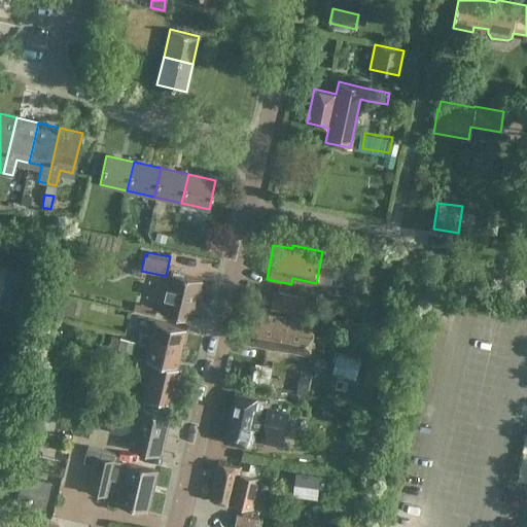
[(0,307),(23,311),(29,273),(0,268),(0,307)]
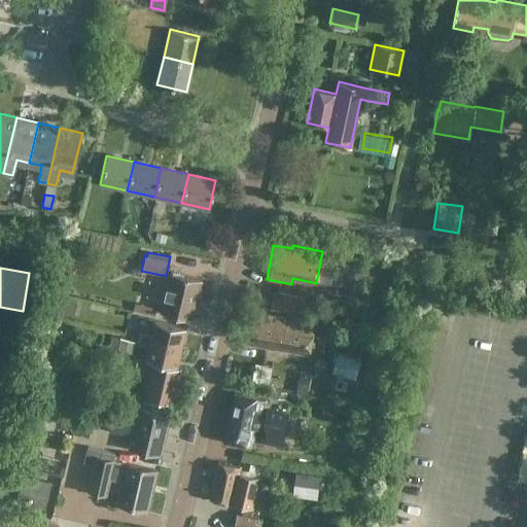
[(191,319),(201,279),(170,272),(160,312),(191,319)]
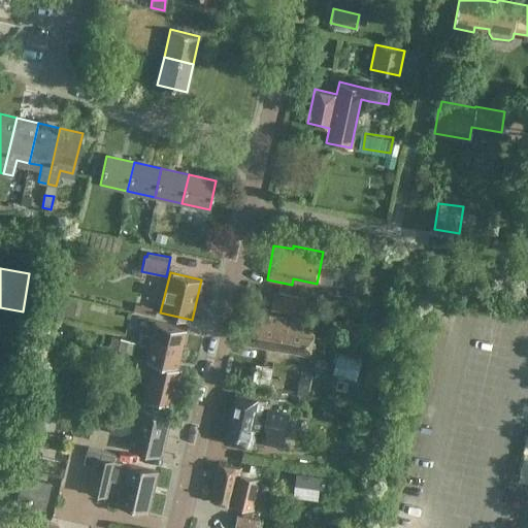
[(301,316),(304,299),(273,293),(270,309),(301,316)]
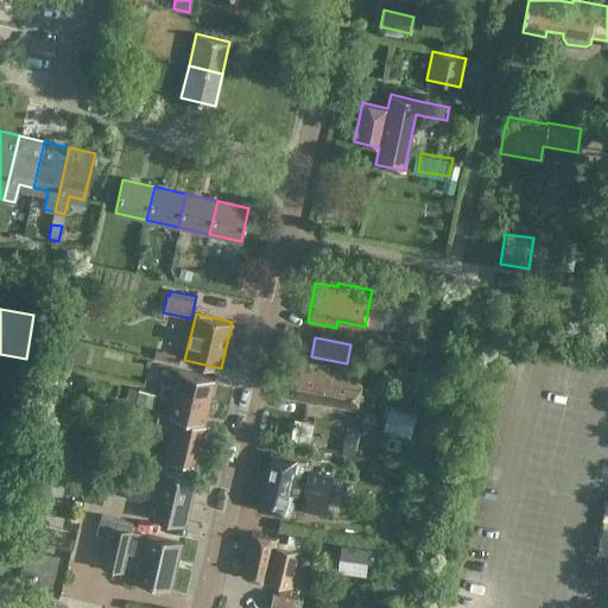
[(153,358),(178,363),(179,354),(154,349),(153,358)]
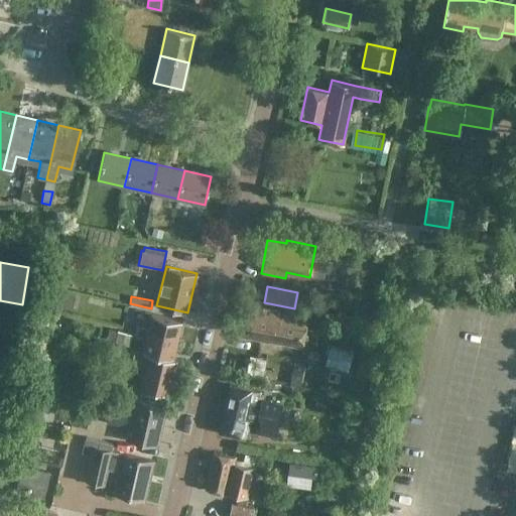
[(330,313),(332,300),(317,298),(315,311),(330,313)]
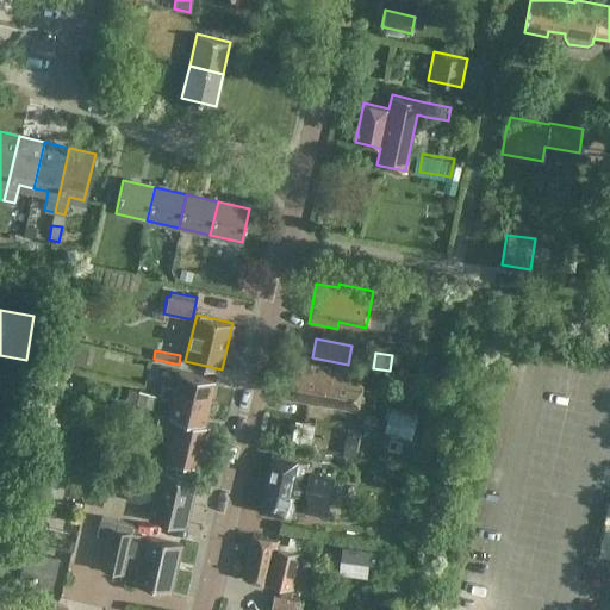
[(356,409),(363,372),(332,366),(332,369),(291,361),(284,396),(356,409)]
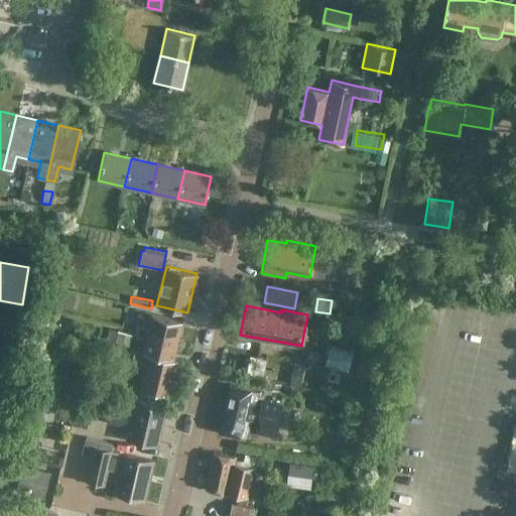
[(136,326),(135,330),(176,340),(181,320),(151,313),(147,328),(136,326)]
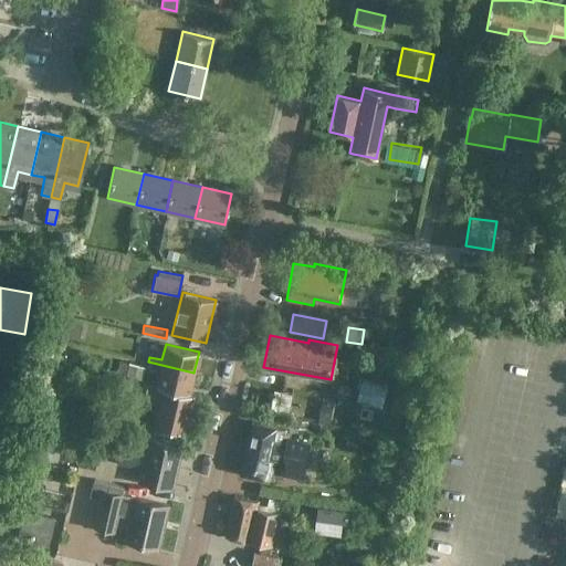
[(159,370),(156,385),(189,392),(194,373),(148,362),(147,367),(159,370)]
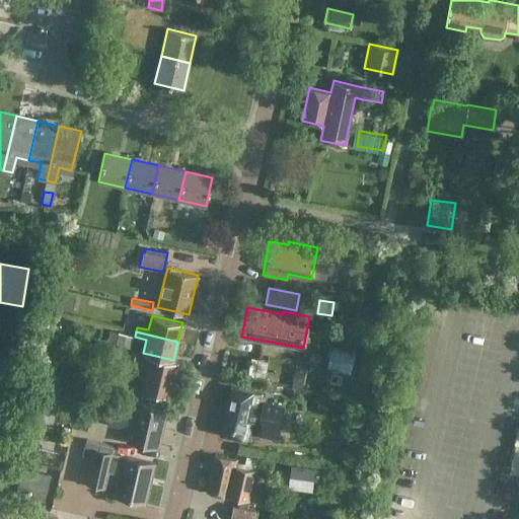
[(132,336),(118,332),(115,344),(130,348),(132,336)]
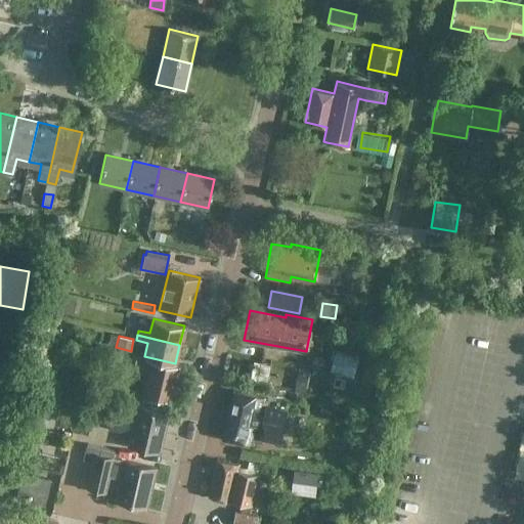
[(340,351),(335,370),(359,377),(364,357),(340,351)]
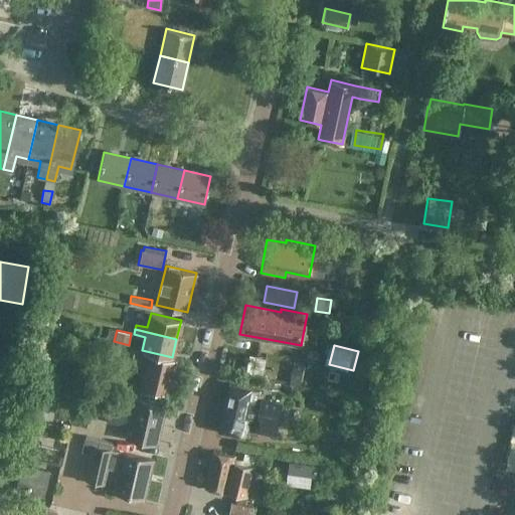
[(172,357),(142,350),(131,348),(129,358),(145,362),(140,387),(168,393),(176,358),(172,357)]
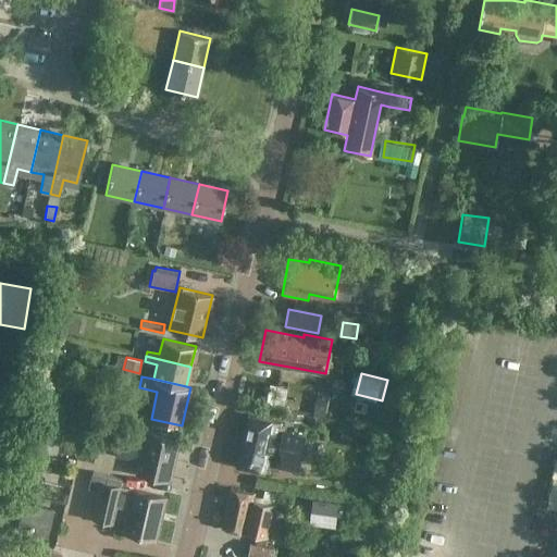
[(288,408),(292,388),(274,385),(270,405),(288,408)]
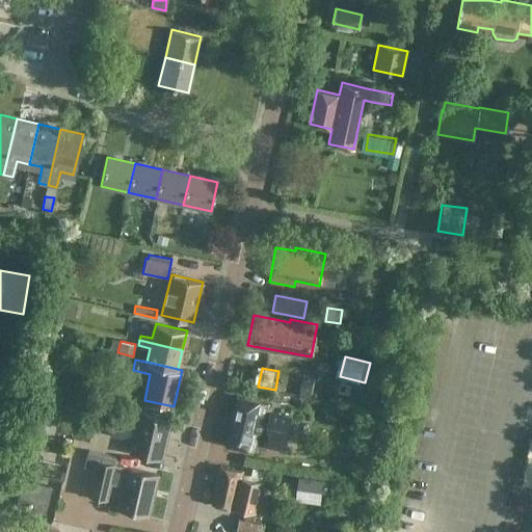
[(310,397),(314,377),(302,375),(298,395),(310,397)]
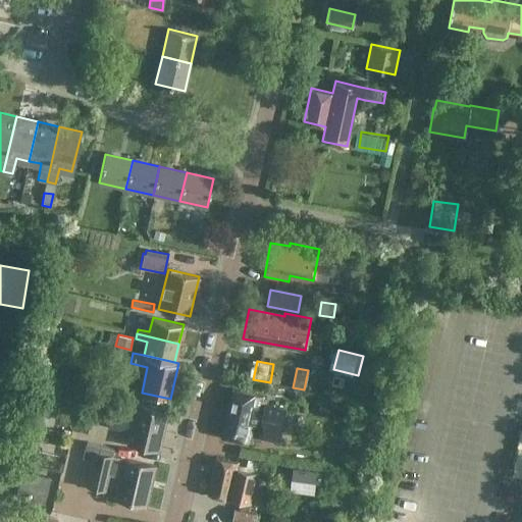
[(282,396),(284,388),(268,385),(266,393),(282,396)]
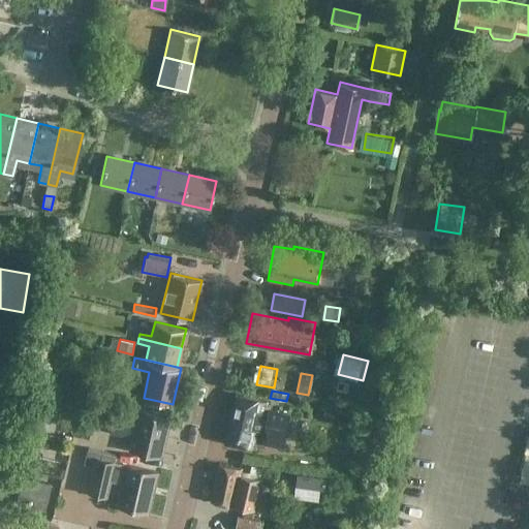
[(261,423),(265,408),(267,401),(256,399),(257,399),(235,394),(223,441),(246,447),(246,446),(255,448),(257,441),(281,447),(286,428),(261,423)]
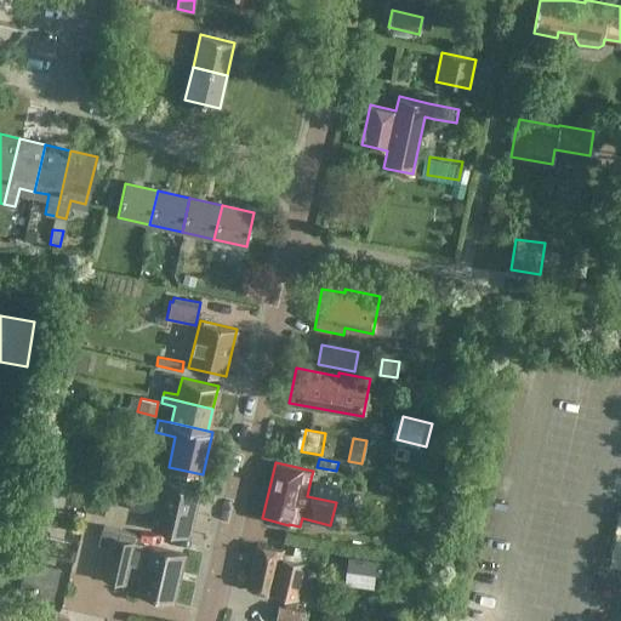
[(188,535),(199,489),(163,480),(158,497),(152,495),(153,493),(134,488),(129,507),(148,512),(148,508),(155,510),(152,527),(188,535)]
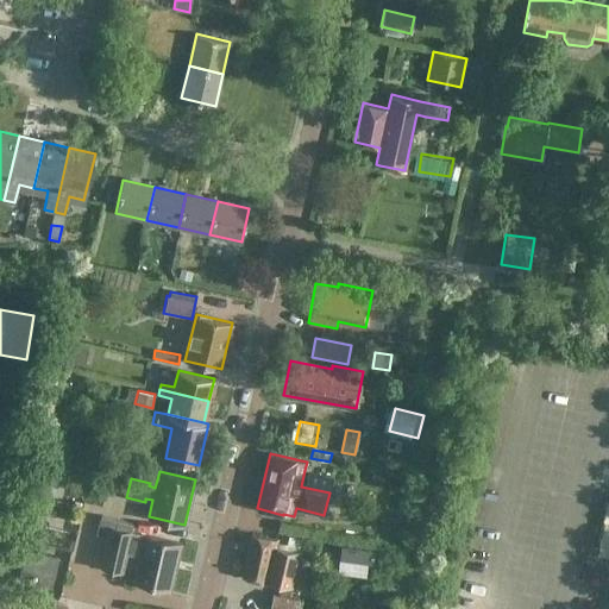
[(106,535),(99,567),(121,572),(126,554),(139,557),(133,581),(169,589),(180,544),(144,534),(144,535),(132,532),(114,528),(108,527),(106,535)]
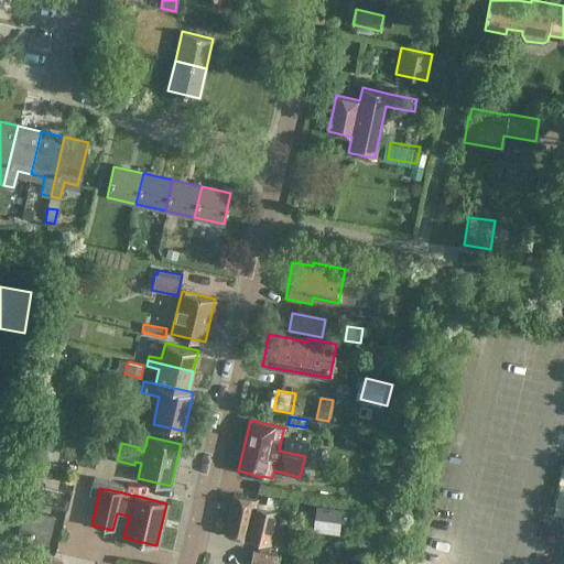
[(267,496),(264,508),(255,506),(256,499),(232,494),(224,533),(246,539),(246,538),(269,543),(272,529),(271,529),(278,498),(267,496)]
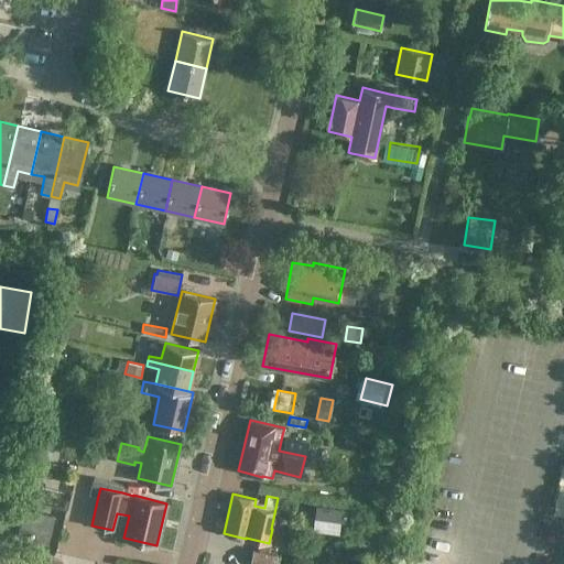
[(46,541),(53,516),(22,509),(17,534),(46,541)]
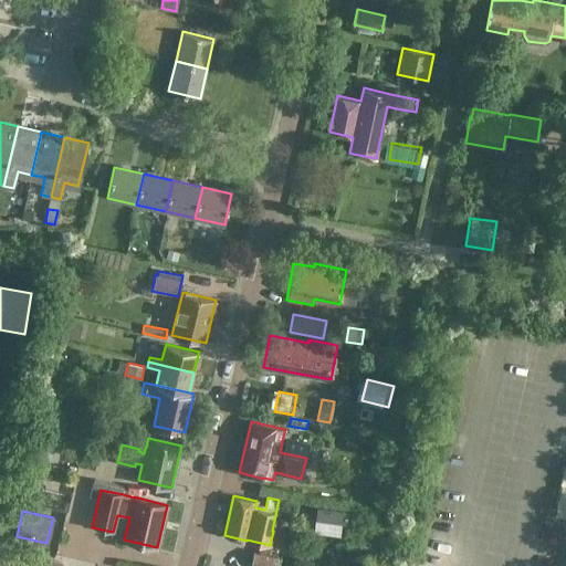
[(253,552),(250,565),(249,565),(278,565),(280,558),(253,552)]
